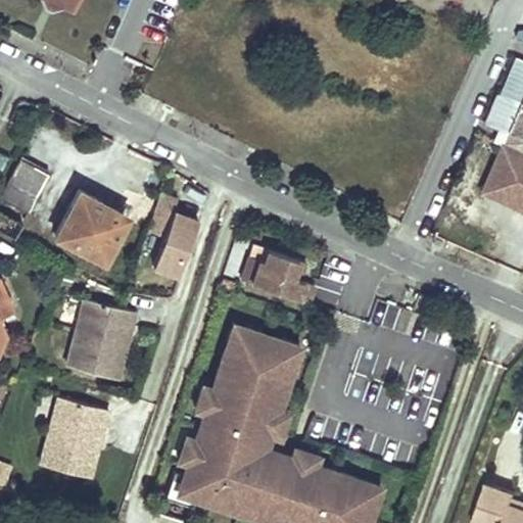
[(61,5),(74,11),(78,0),(43,0),(45,3),(53,6),(61,6),(61,5)]
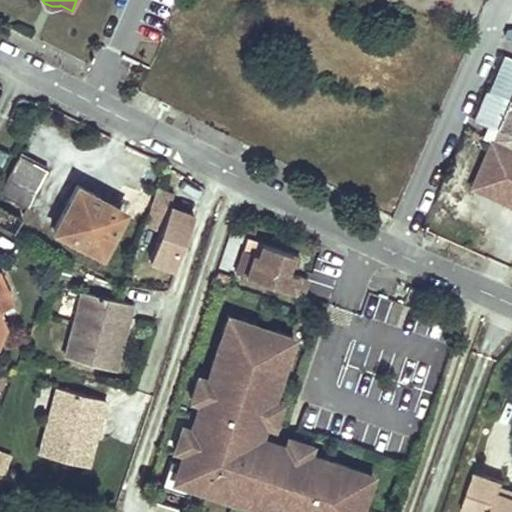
[(496,130),(509,101),(486,91),(473,120),(496,130)]
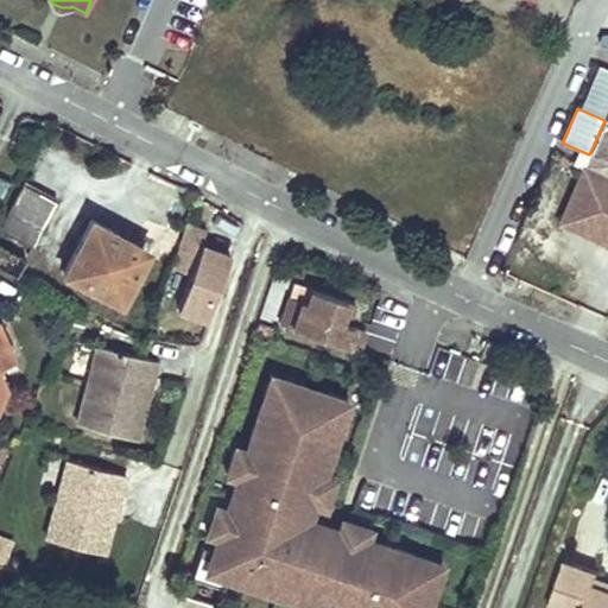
[(607,159),(607,115),(593,152),(607,159)]
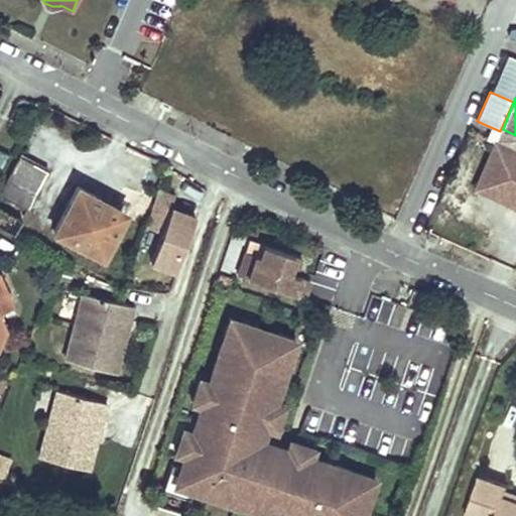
[(515,150),(497,142),(477,188),(504,200),(515,205),(515,150)]
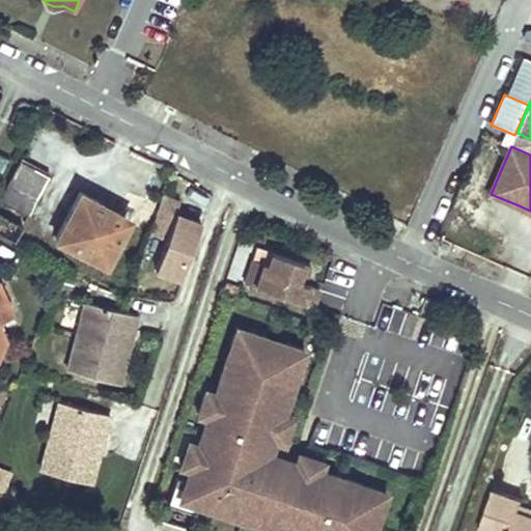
[(0,196),(0,199),(27,215),(48,175),(19,160),(0,196)]
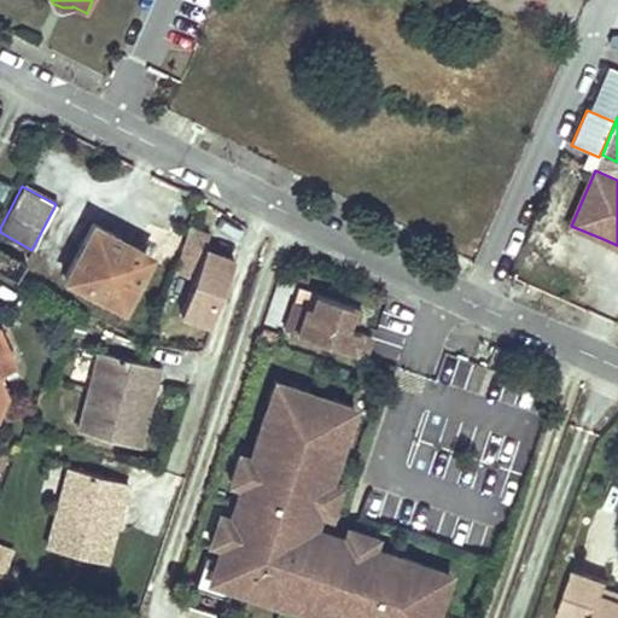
[(64,277),(122,305),(146,258),(110,238),(112,233),(92,222),(64,277)]
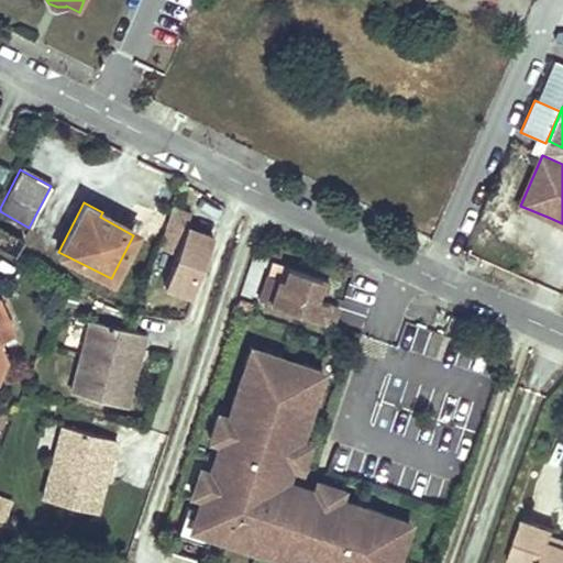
[(191,294),(212,235),(186,225),(190,211),(173,205),(158,246),(176,253),(164,285),(191,294)]
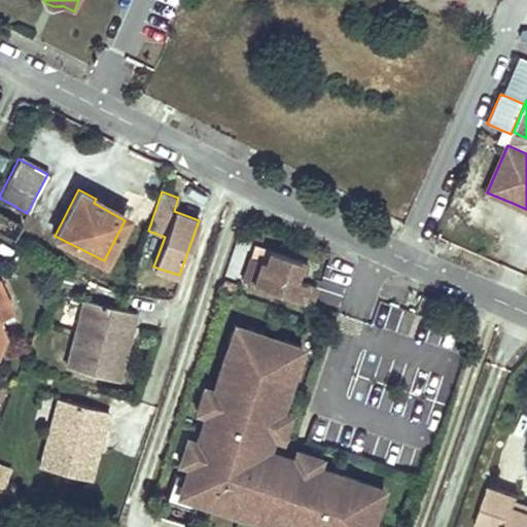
[(94,203),(125,220),(127,216),(96,199),(94,203)]
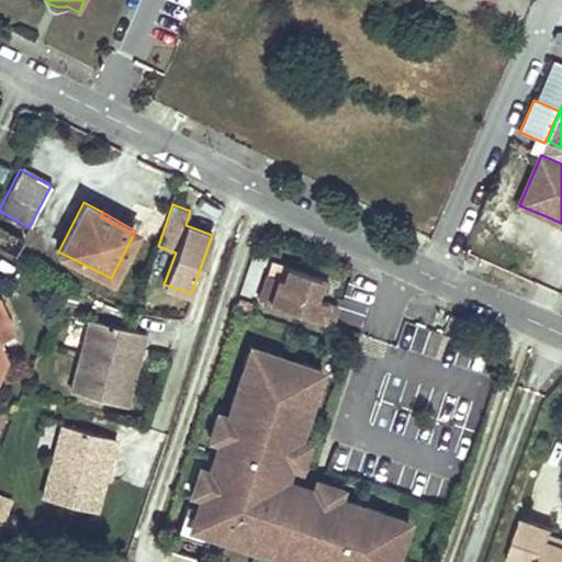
[(0,244),(4,246),(2,250),(14,257),(17,253),(24,237),(0,224),(0,244)]
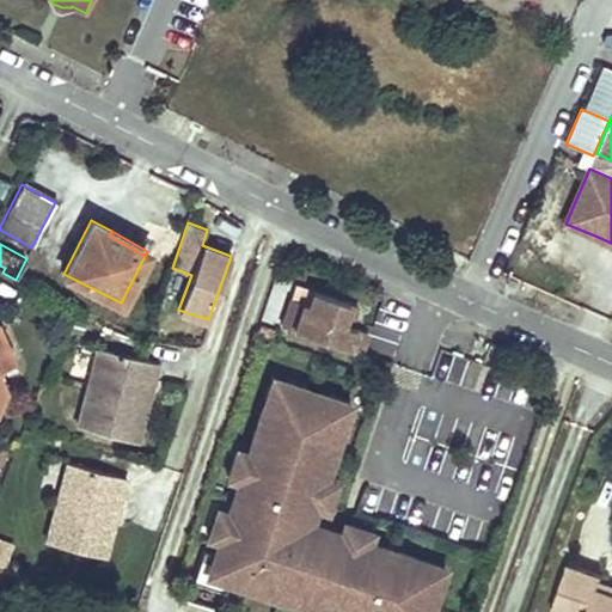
[(350,303),(316,291),(311,304),(293,298),(283,325),(363,352),(369,332),(353,326),(343,323),(350,303)]
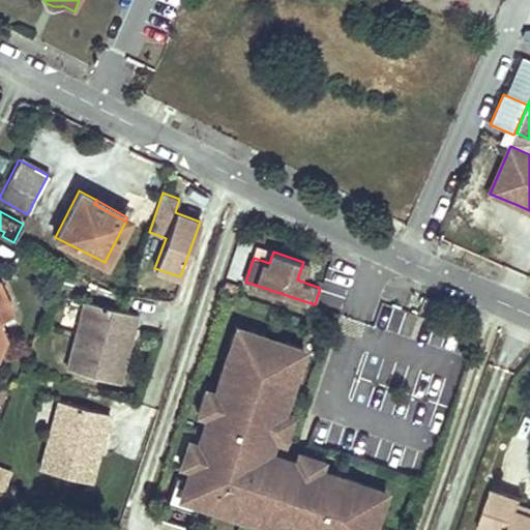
[(311,264),(303,262),(297,280),(305,283),(311,264)]
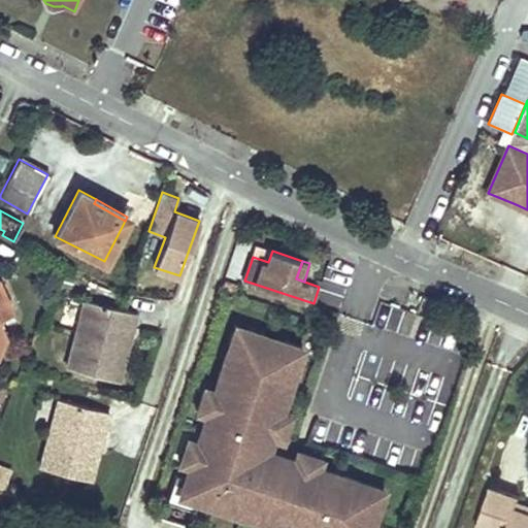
[(0,343),(5,333),(0,322),(0,315),(11,309),(0,282),(0,343)]
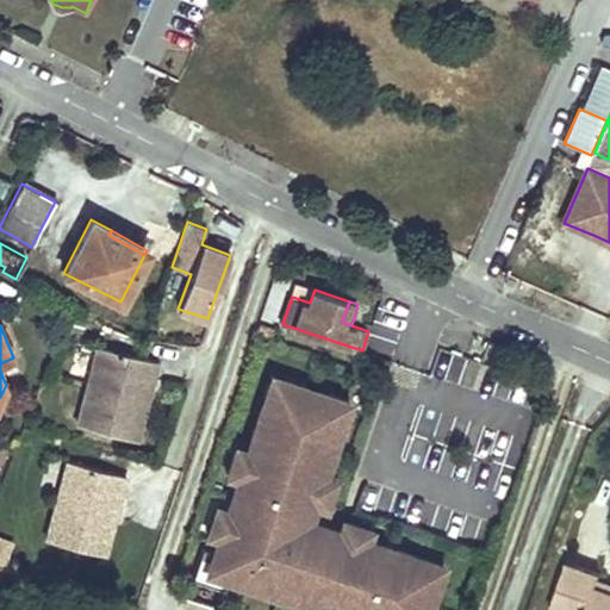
[(98,347),(78,422),(128,436),(141,381),(150,385),(155,363),(98,347)]
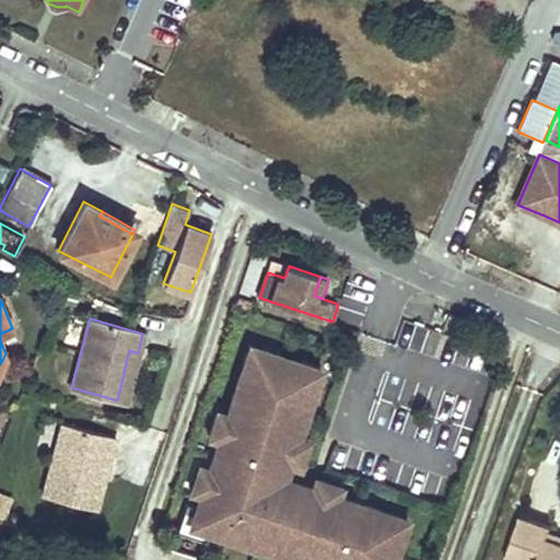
[(263,349),(251,346),(242,371),(254,375),(263,349)]
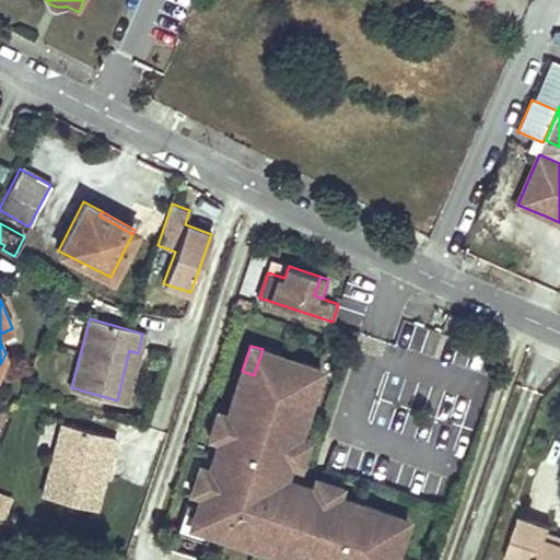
[(312,365),(263,349),(254,375),(242,371),(229,415),(220,440),(210,469),(201,494),(198,506),(195,515),(202,531),(211,533),(291,558),(295,559),(396,559),(406,529),(381,522),(384,510),(340,496),(314,487),(287,478),(292,464),(300,438),(314,395),(303,391),(312,365)]
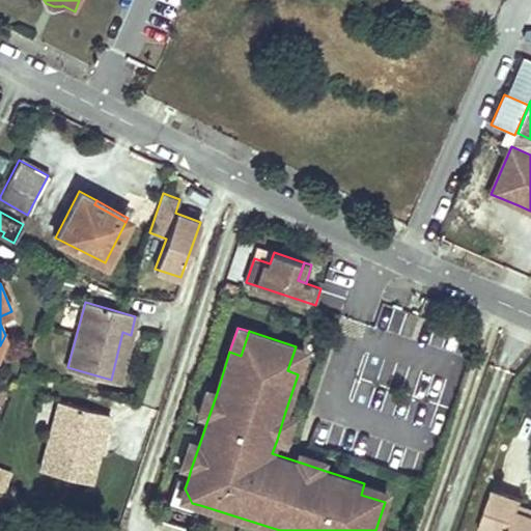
[(122,332),(111,380),(118,382),(131,335),(122,332)]
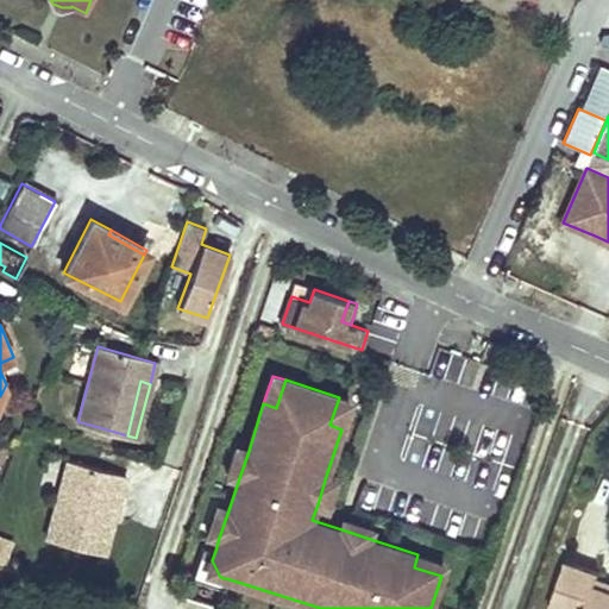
[(339,397),(330,425),(341,429),(351,401),(339,397)]
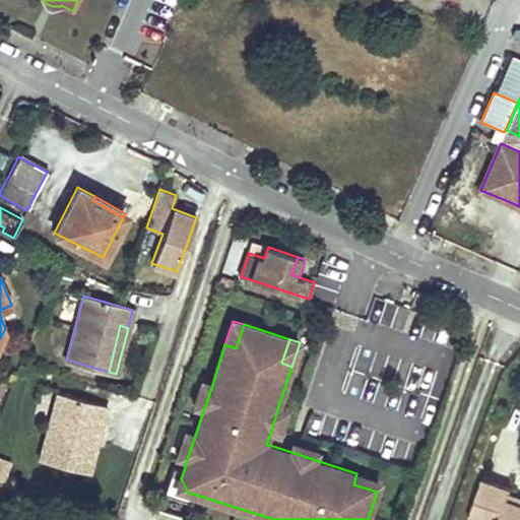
[(212,385),(203,382),(195,406),(204,408),(212,385)]
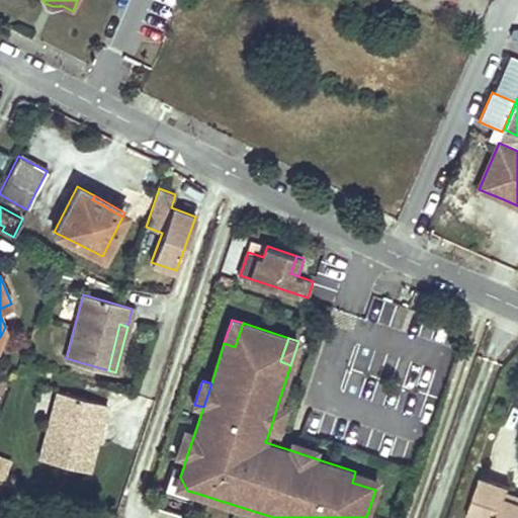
[(57,395),(39,459),(80,470),(93,424),(100,425),(105,409),(57,395)]
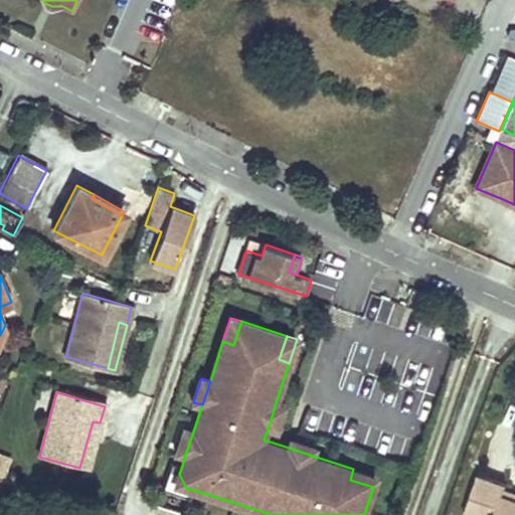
[(276,402),(269,426),(277,428),(285,405),(276,402)]
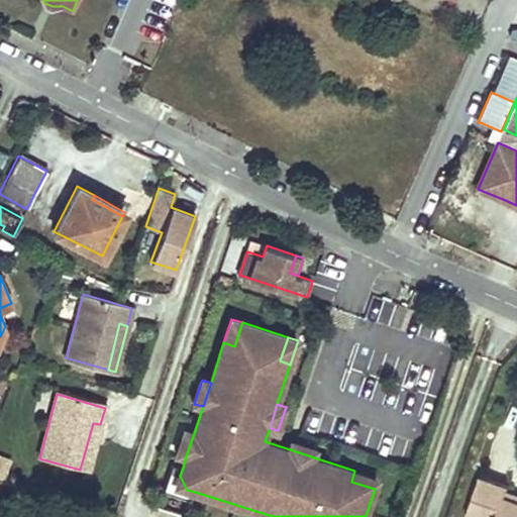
[(93,423),(80,470),(87,472),(100,424),(93,423)]
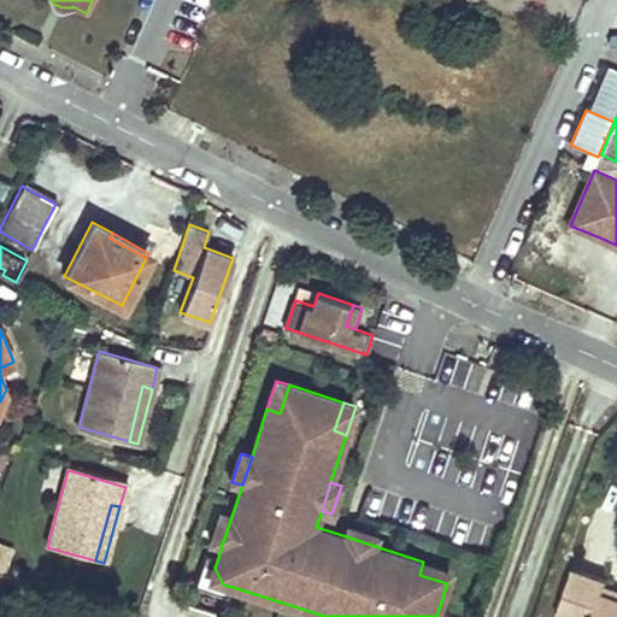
[(231,517),(222,513),(212,541),(222,545),(231,517)]
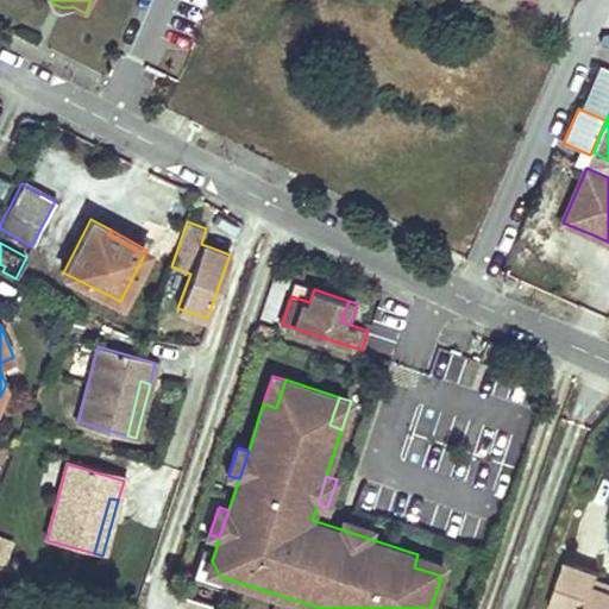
[(345,519),(341,529),(370,539),(374,528),(345,519)]
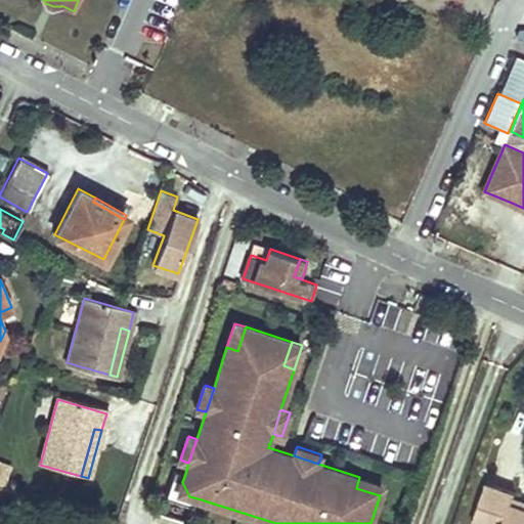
[(12,469),(0,464),(0,498),(1,499),(12,469)]
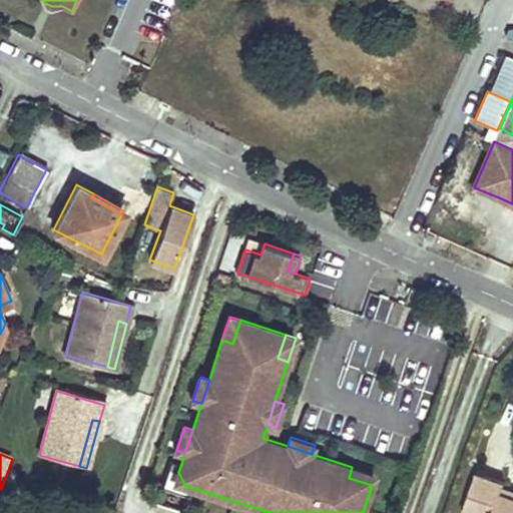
[(181,464),(172,462),(164,487),(191,496),(193,488),(185,486),(178,472),(181,464)]
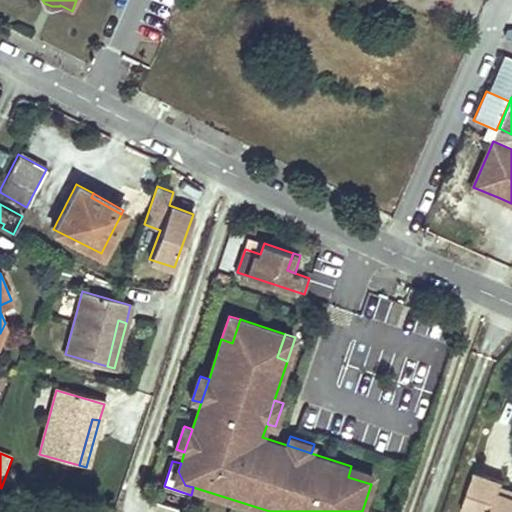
[(351,466),(348,477),(371,484),(375,474),(351,466)]
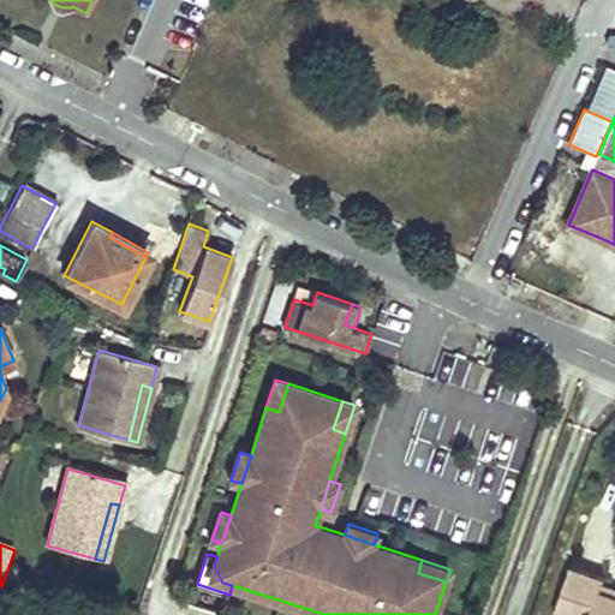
[(554,614),(614,614),(614,593),(601,589),(603,583),(604,577),(571,566),(554,614)]
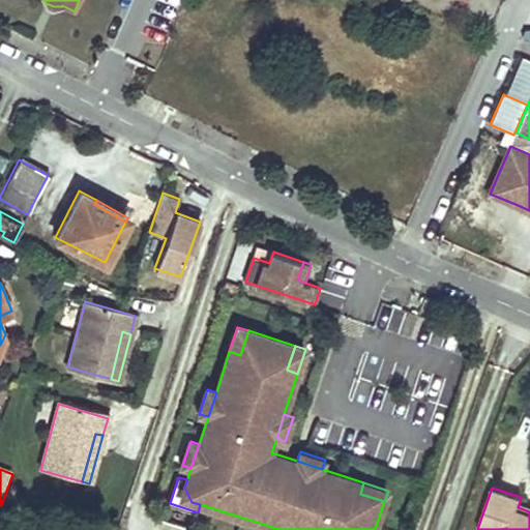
[(529,505),(520,502),(518,507),(529,511),(529,505)]
